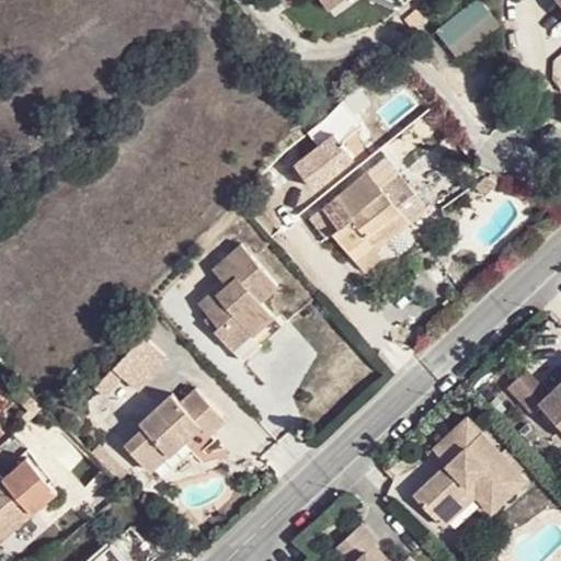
[(316,0),(322,9),(335,0),(316,0)]
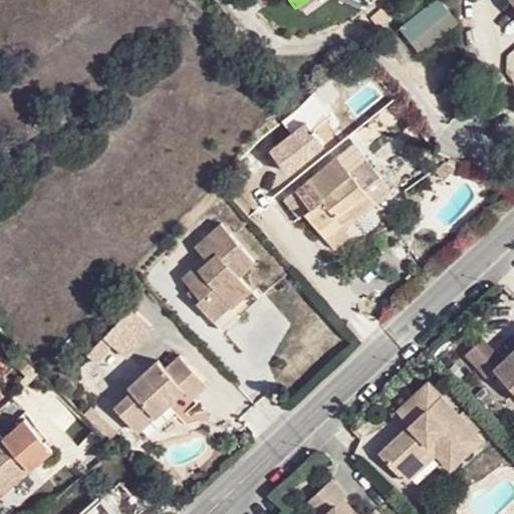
[(307,0),(295,8),(300,17),(327,0),(307,0)]
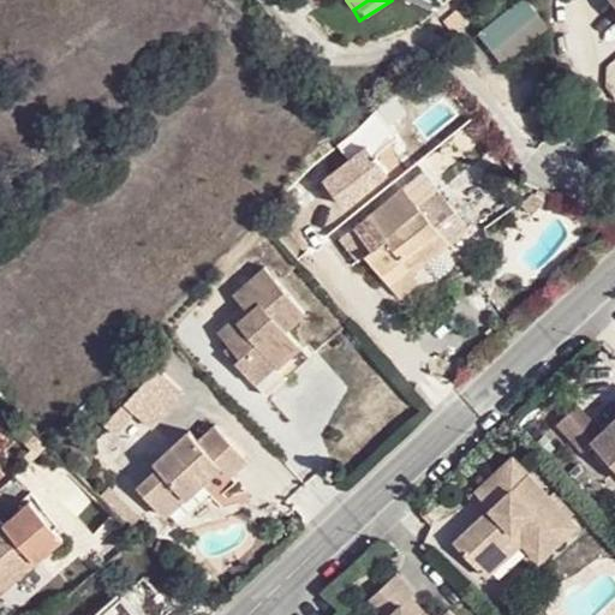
[(508,0),(475,27),(499,58),(545,22),(529,0),(508,0)]
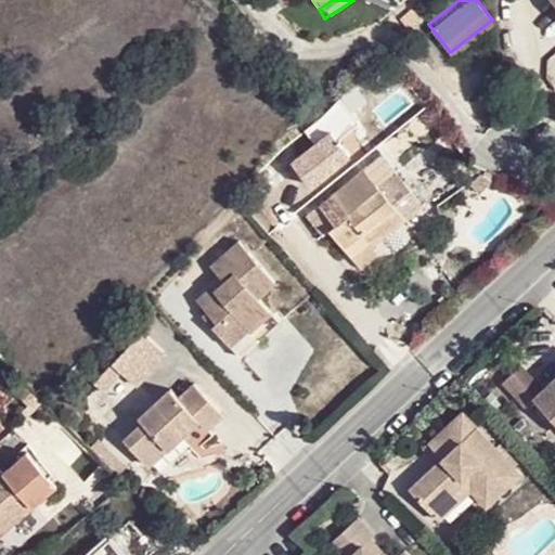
[(341,137),(301,165),(320,189),(360,160),(341,137)]
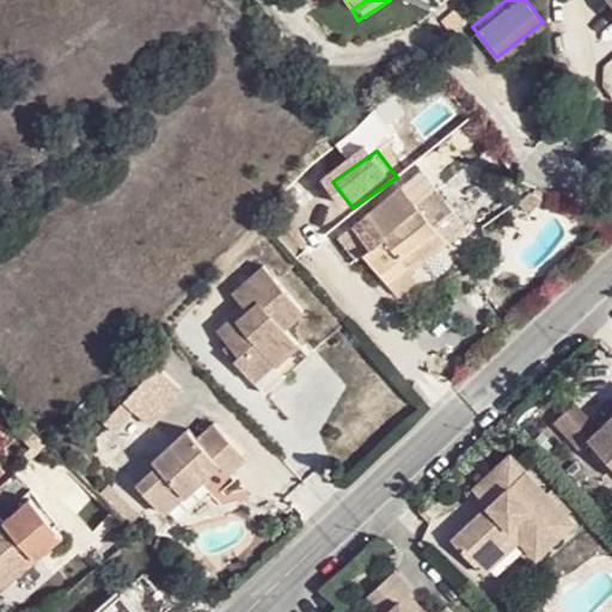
[(414,267),(446,240),(411,195),(397,206),(360,232),(373,252),(363,258),(380,282),(403,267),(407,270),(414,267)]
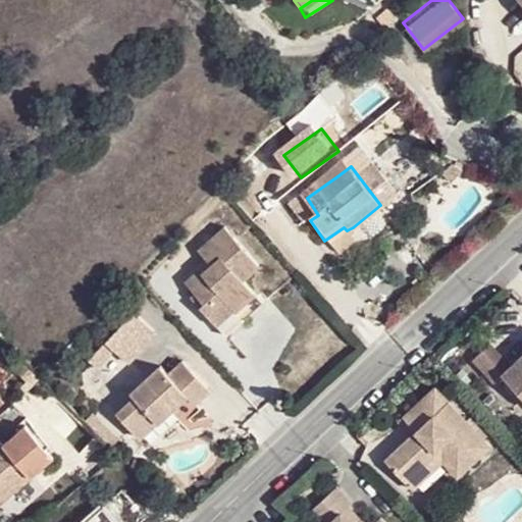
[(387,214),(380,205),(353,227),(347,230),(354,239),(387,214)]
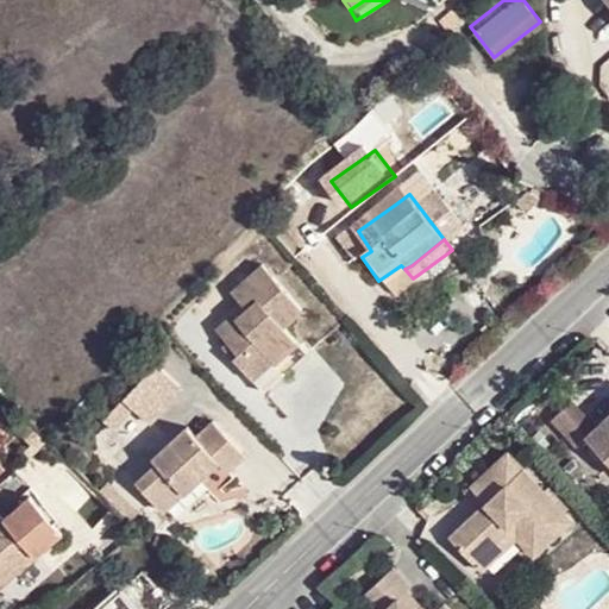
[(397,274),(405,269),(401,265),(378,281),(397,274)]
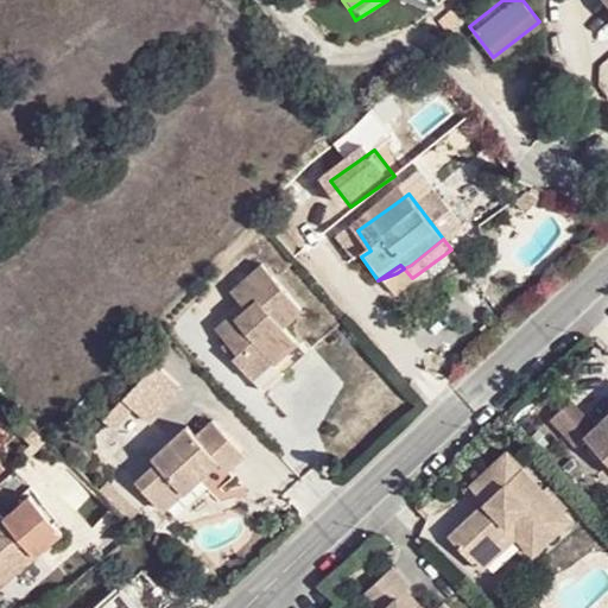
[(249,387),(301,341),(287,328),(306,310),(265,266),(235,293),(249,309),(235,322),(230,315),(206,340),(217,354),(227,346),(240,360),(230,367),(249,387)]
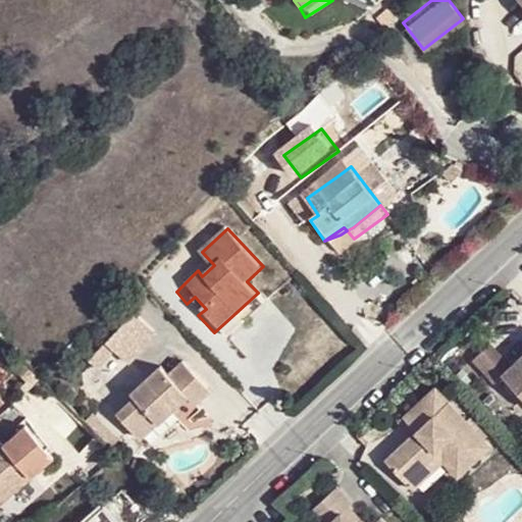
[(354,239),(347,230),(341,235),(324,241),(326,242),(334,253),(354,239)]
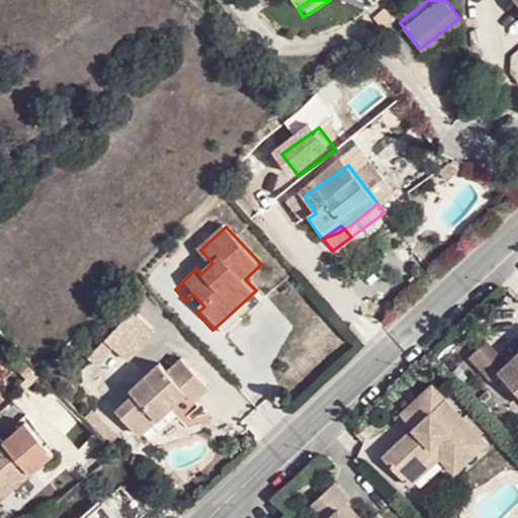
[(264,299),(256,290),(212,330),(221,339),(264,299)]
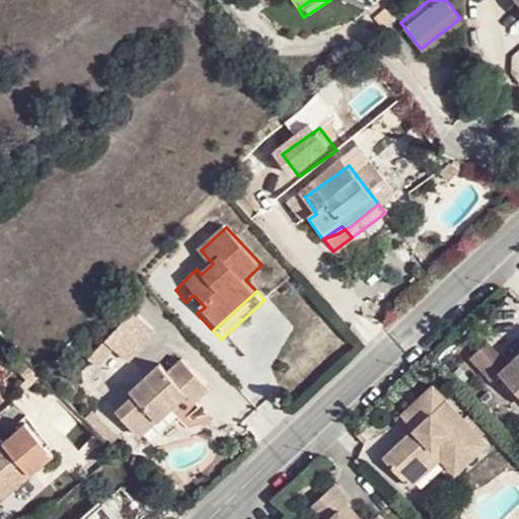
[(186,302),(197,313),(205,307),(194,295),(186,302)]
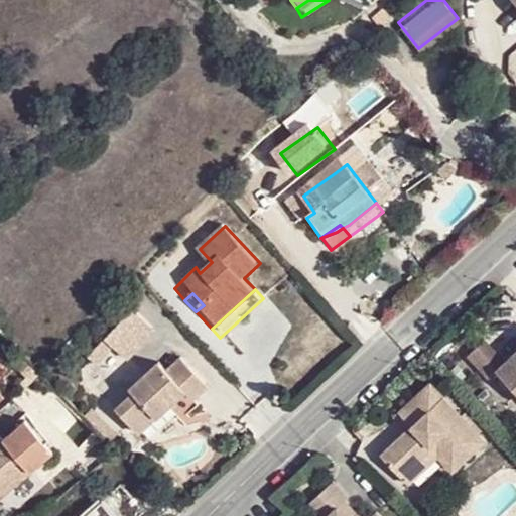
[(100,333),(127,356),(154,325),(128,301),(100,333)]
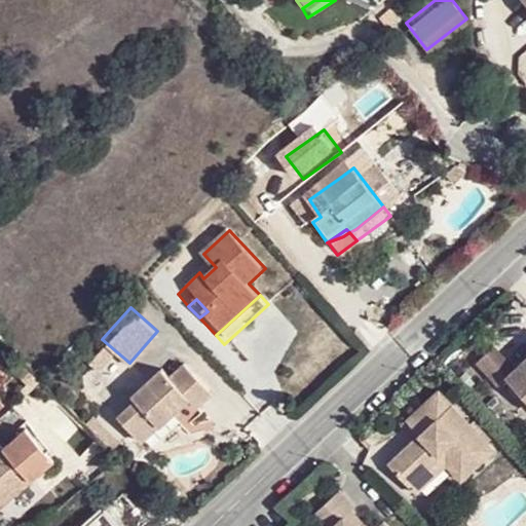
[(185,388),(198,403),(212,389),(186,362),(173,376),(163,365),(132,395),(138,401),(121,417),(144,440),(174,409),(170,403),(185,388)]
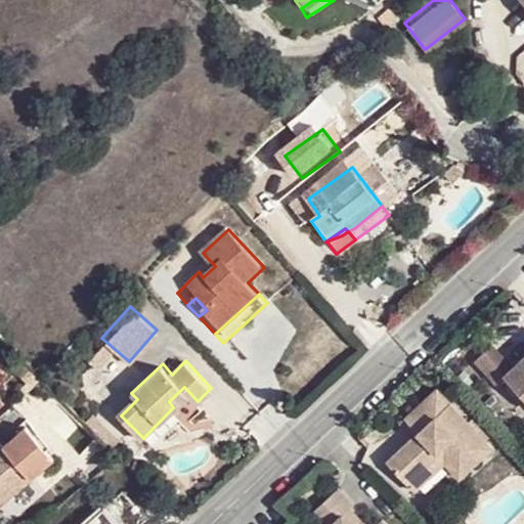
[(523,370),(518,365),(503,380),(523,403),(523,370)]
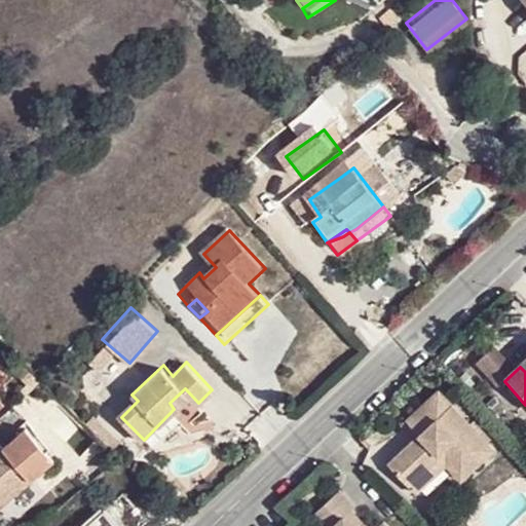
[(151,447),(198,403),(185,388),(170,403),(174,409),(144,440),(151,447)]
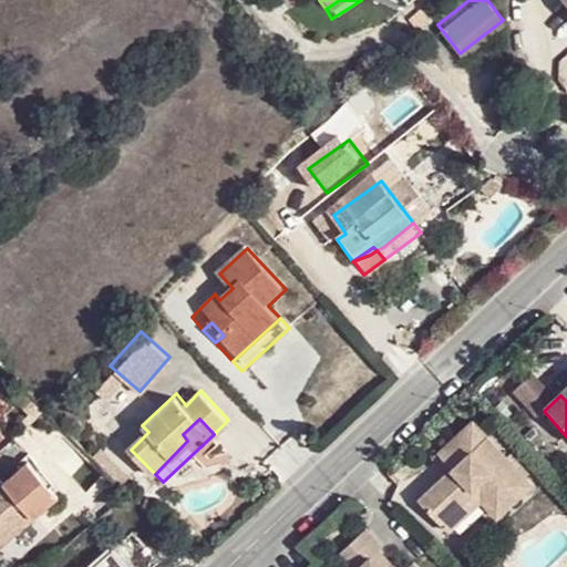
[(475,426),(445,454),(468,480),(459,487),(451,478),(421,507),(439,528),(476,493),(485,501),(504,519),(515,511),(505,500),(527,480),(475,426)]
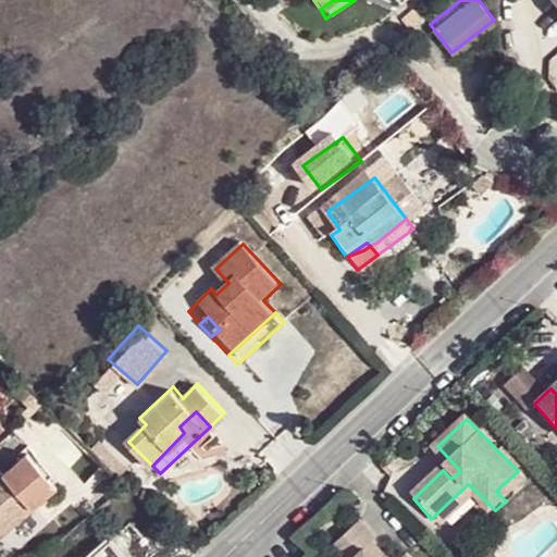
[(460,471),(437,446),(429,455),(443,470),(450,479),(460,471)]
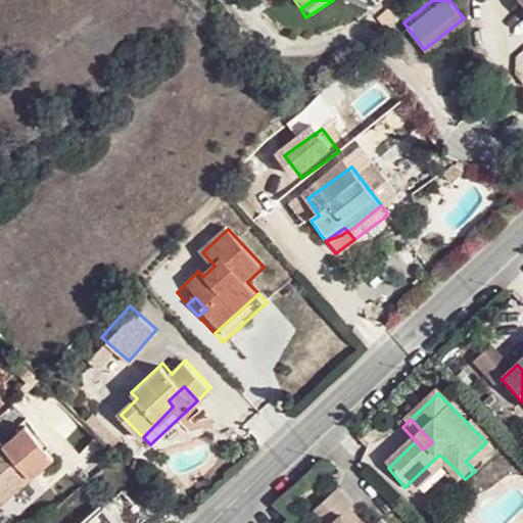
[(58,468),(27,429),(0,449),(0,504),(15,492),(18,496),(58,468)]
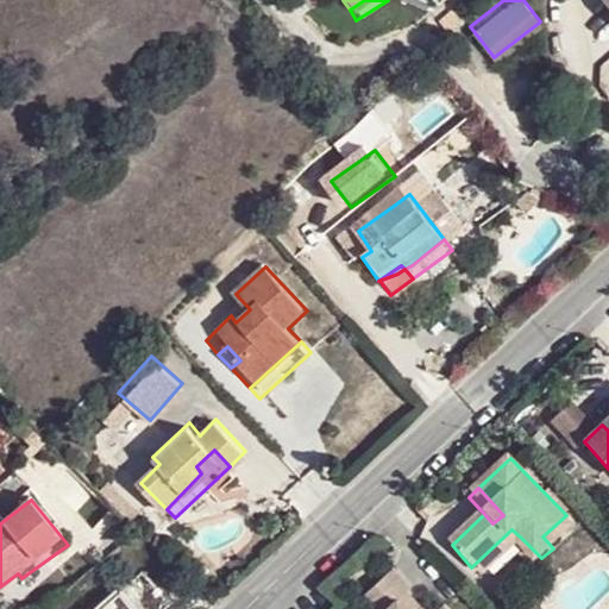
[(542,537),(553,548),(578,526),(566,515),(542,537)]
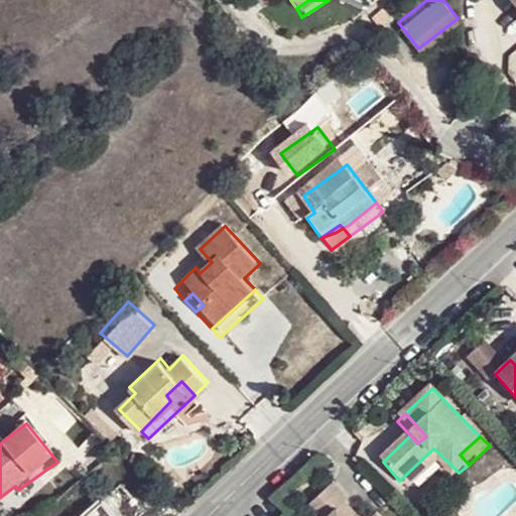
[(433,448),(399,481),(405,488),(432,464),(441,456),(433,448)]
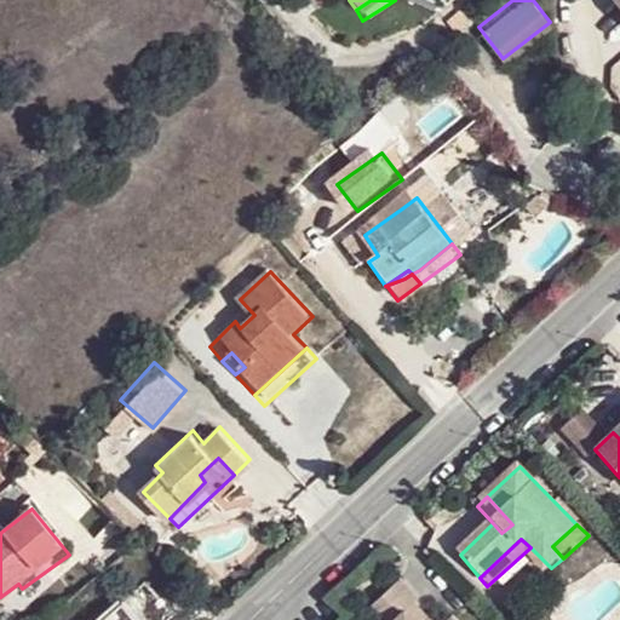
[(551,568),(530,547),(520,557),(540,579),(551,568)]
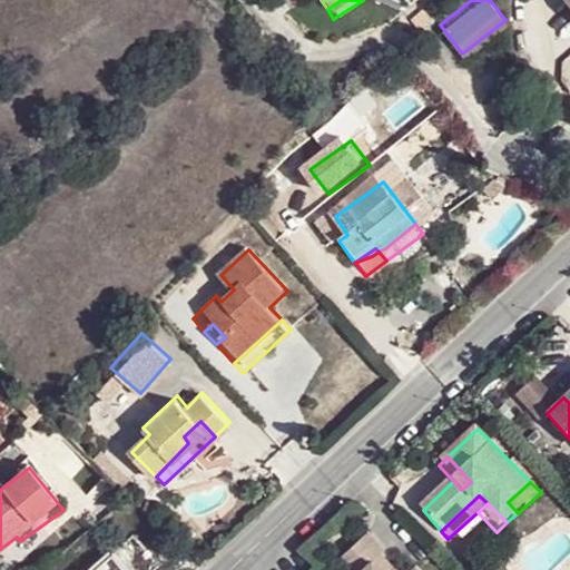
[(383,569),(373,559),(383,551),(386,548),(370,532),(343,557),(355,569),(413,569),(411,568),(408,569),(383,569)]
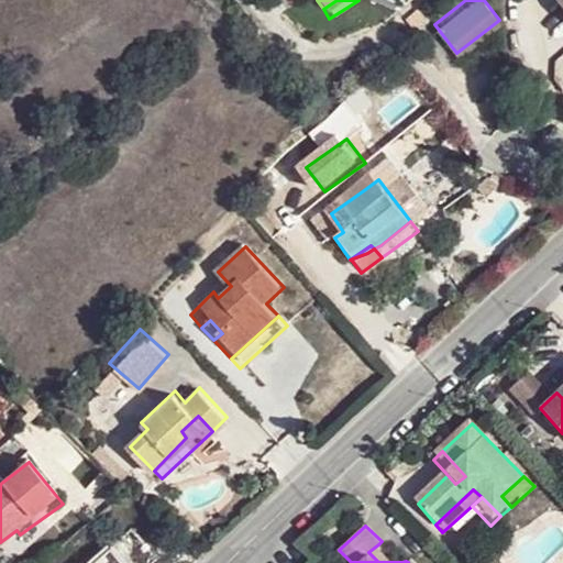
[(125,562),(127,562),(107,544),(90,561),(91,562),(125,562)]
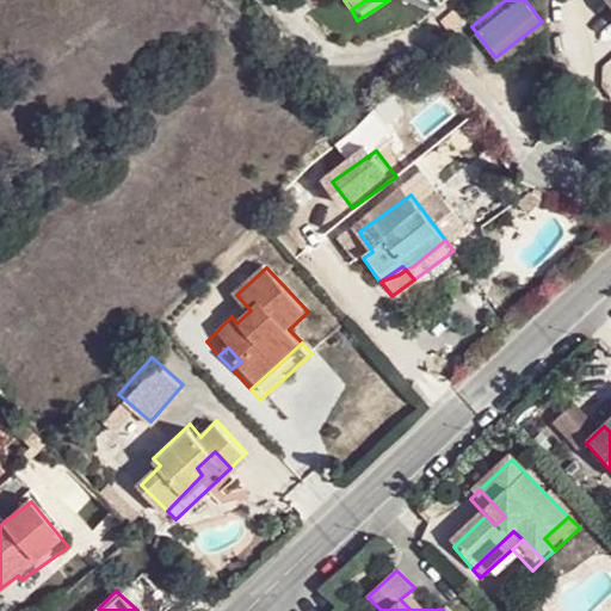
[(427,610),(411,591),(400,599),(411,610),(427,610)]
